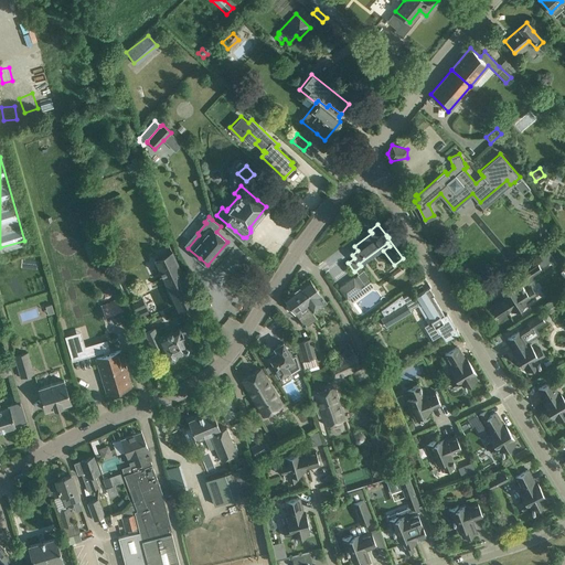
[(502,298),(490,306),(498,318),(511,310),(512,312),(523,305),(528,302),(526,300),(530,298),(535,294),(531,287),(525,290),(523,286),(533,279),(532,277),(542,270),(541,268),(554,259),(548,251),(534,259),(535,263),(523,270),(529,279),(516,287),(516,286),(504,294),(502,296),(502,298)]
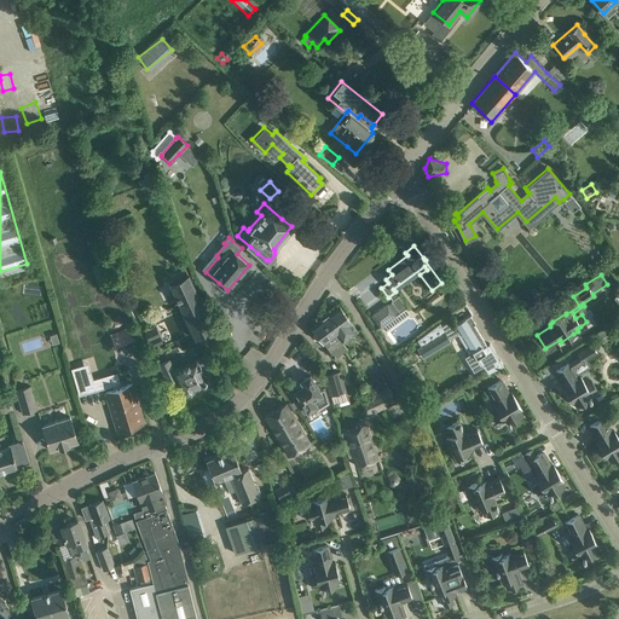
[(189,276),(171,284),(195,339),(214,330),(189,276)]
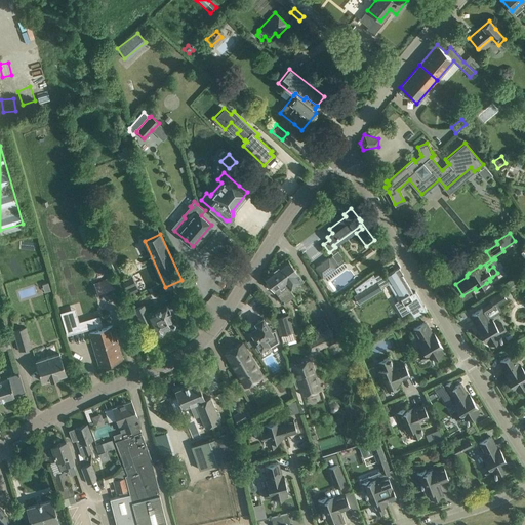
[(335,268),(335,267),(338,265),(339,266),(345,260),(337,251),(332,255),(332,256),(329,258),(328,257),(315,268),(322,278),(335,268)]
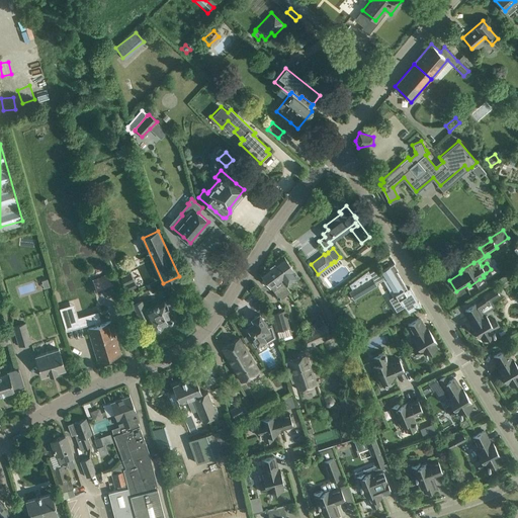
[(280,279),(285,286),(298,277),(294,270),(283,256),(272,264),(282,277),(280,279)]
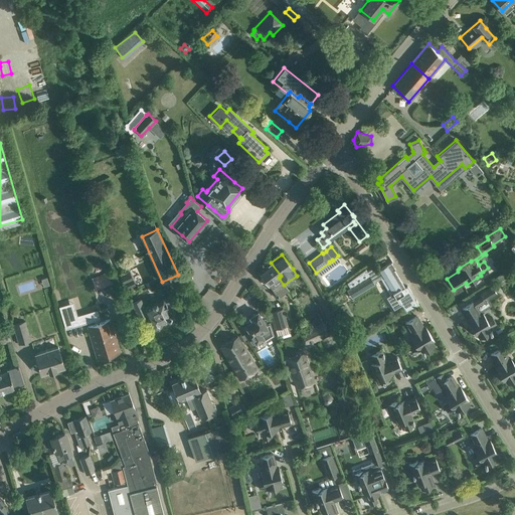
[(289,290),(284,285),(279,278),(281,276),(271,263),(259,272),(265,280),(269,286),(270,286),(277,296),(278,298),(280,297),(279,297),(289,290)]
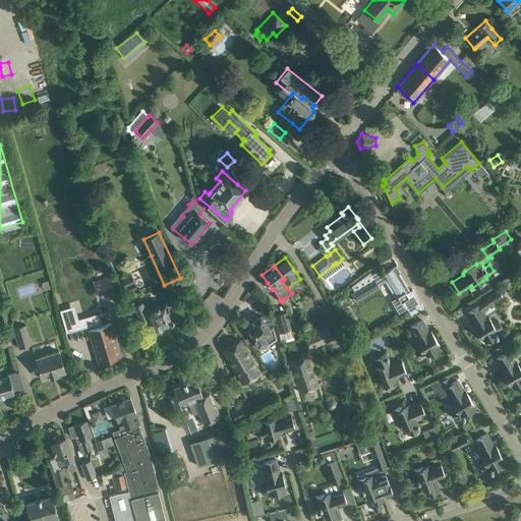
[(356,299),(379,285),(379,284),(386,279),(392,289),(396,296),(397,296),(400,301),(408,297),(406,294),(410,291),(409,291),(406,285),(399,274),(400,273),(396,266),(384,273),(381,268),(371,273),(370,271),(362,278),(351,285),(354,289),(351,291),(356,299)]
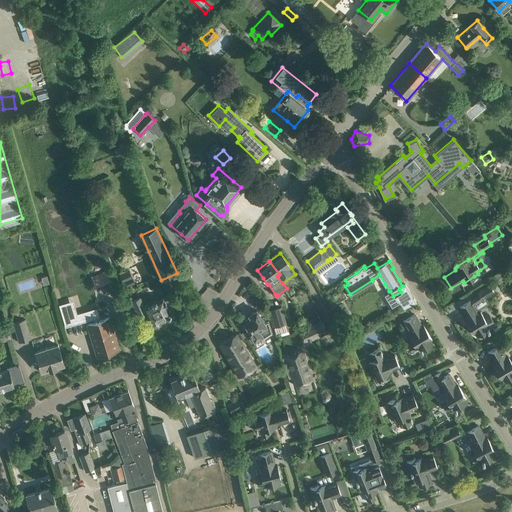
[(504,271),(494,277),(496,281),(506,274),(504,271)]
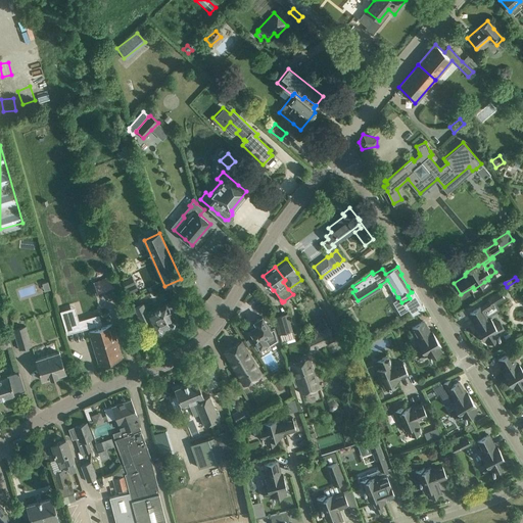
[(112,282),(96,288),(98,294),(114,289),(112,282)]
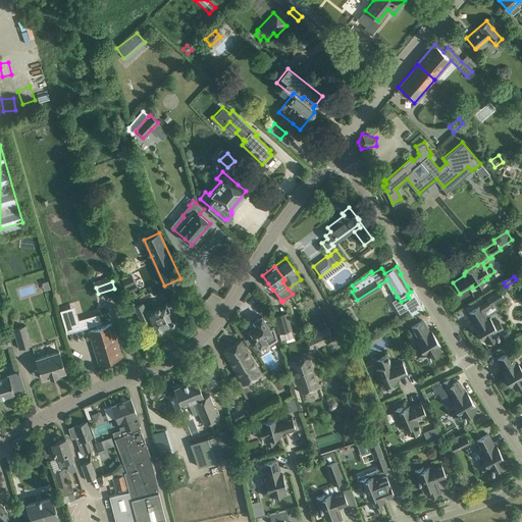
[(17,289),(20,298),(37,294),(35,284),(17,289)]
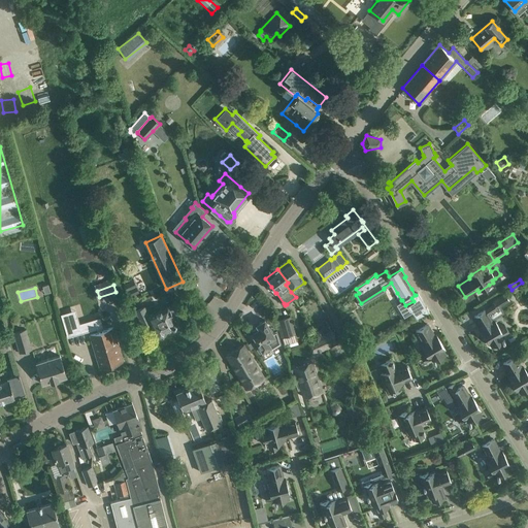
[(488,314),(508,300),(504,293),(492,301),(494,304),(485,309),(473,317),(481,329),(480,330),(482,333),(481,333),(488,344),(490,343),(492,348),(501,341),(502,341),(504,340),(503,338),(501,336),(503,335),(508,332),(504,325),(499,328),(495,321),(493,322),(488,314)]
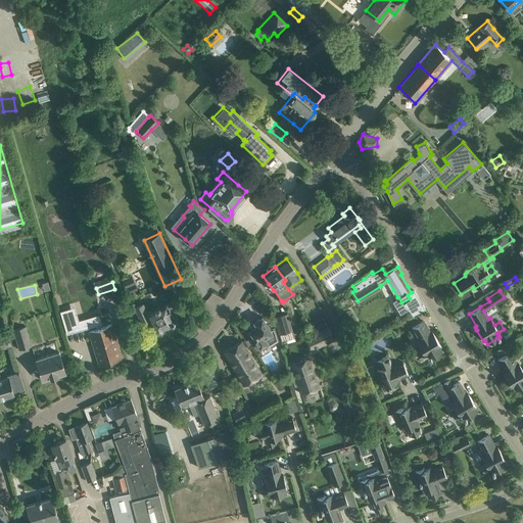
[(175,314),(170,304),(170,302),(167,304),(165,303),(146,313),(142,304),(134,307),(142,325),(149,321),(154,332),(158,333),(162,331),(164,328),(172,324),(173,325),(175,320),(174,320),(171,315),(175,314)]
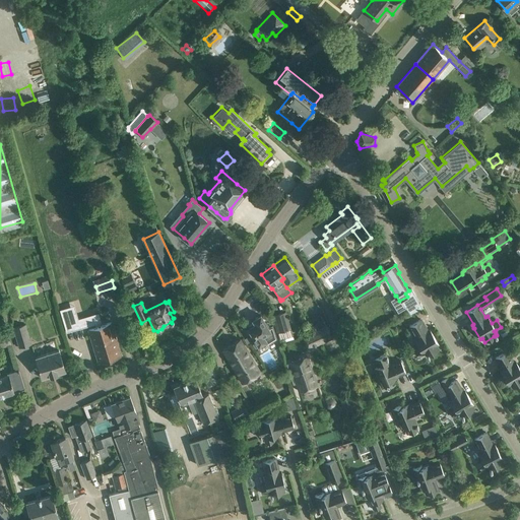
[(294,338),(290,328),(285,312),(273,316),(281,345),(285,344),(284,341),(294,338)]
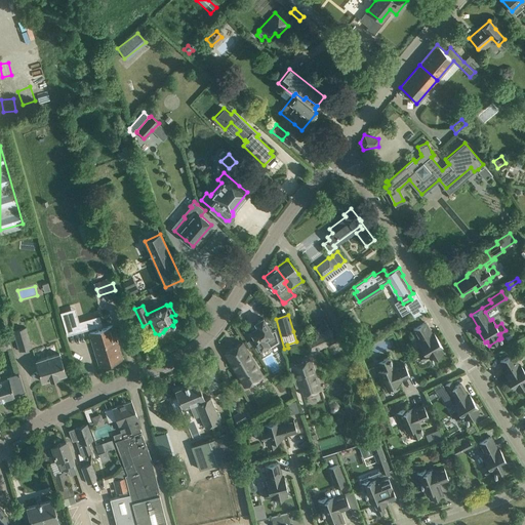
[(63,322),(67,337),(82,333),(77,318),(63,322)]
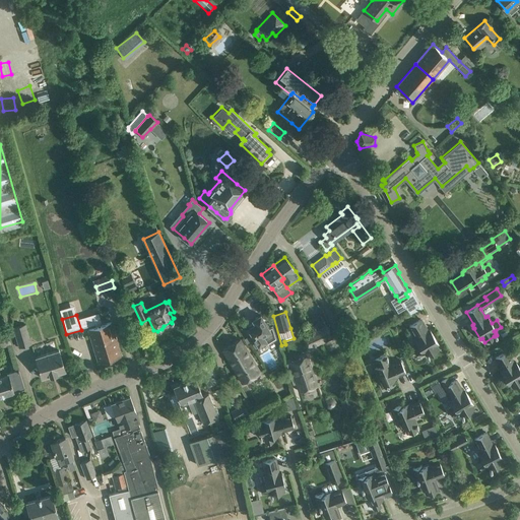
[(276,337),(273,325),(268,328),(260,315),(252,320),(255,324),(254,324),(252,324),(249,325),(249,327),(248,328),(253,336),(250,338),(255,347),(266,340),(267,343),(276,337)]
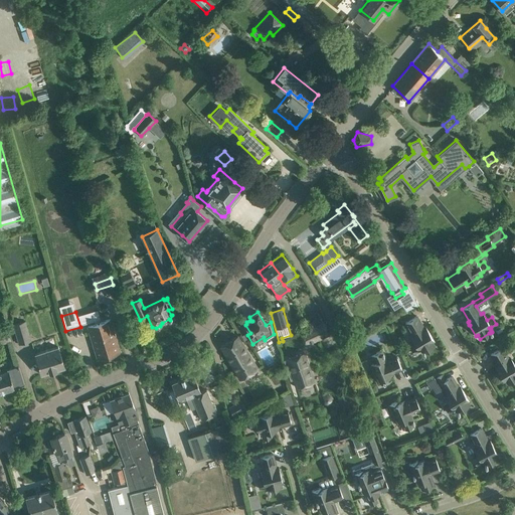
[(313,315),(307,319),(311,328),(322,322),(319,316),(314,318),(313,315)]
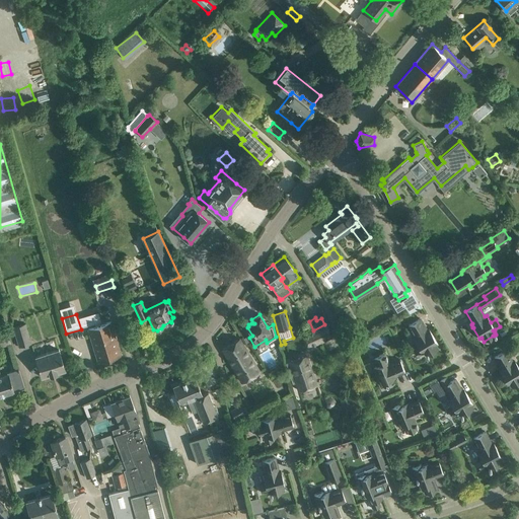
[(413,350),(417,357),(423,353),(424,352),(426,355),(425,355),(426,356),(438,349),(436,345),(438,344),(431,332),(430,332),(428,329),(427,330),(420,318),(409,325),(416,338),(414,339),(418,347),(413,350)]
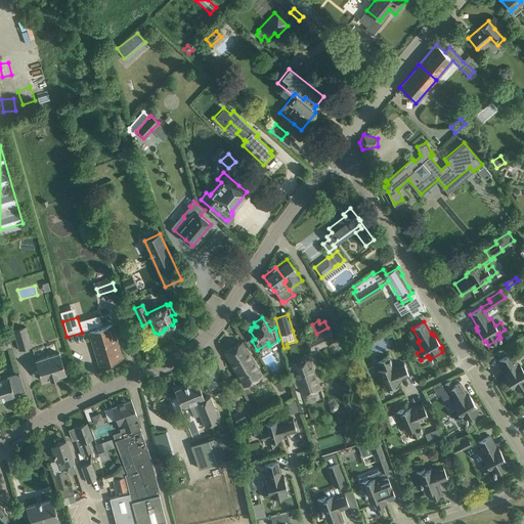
[(122,359),(119,349),(112,325),(89,333),(99,365),(122,359)]
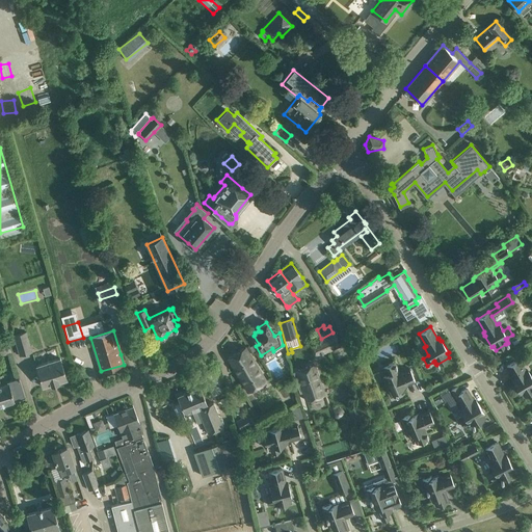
[(14,336),(20,355),(31,352),(26,331),(14,336)]
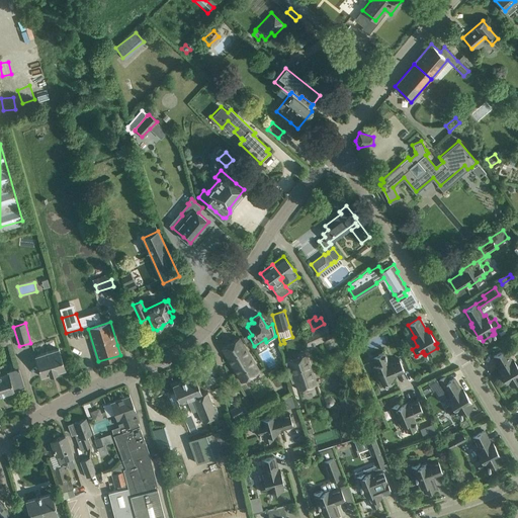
[(308,348),(332,337),(327,324),(301,335),(308,348)]
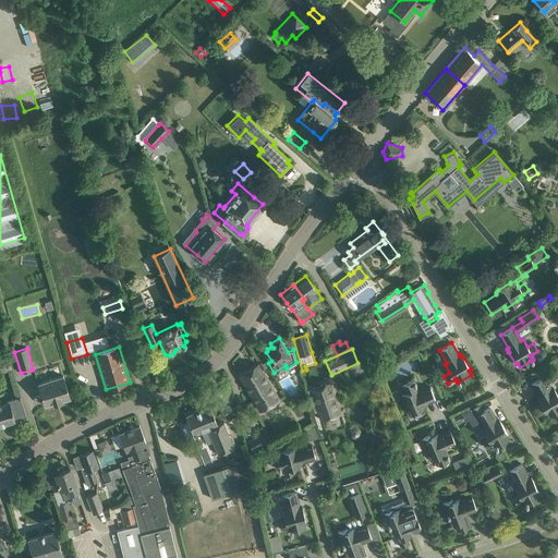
[(0,372),(12,370),(8,356),(0,359),(0,372)]
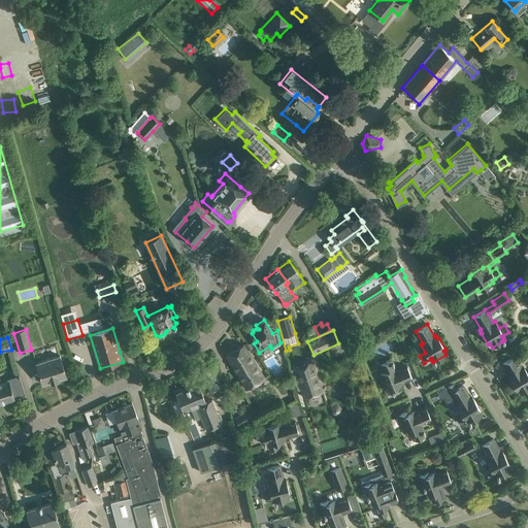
[(354,344),(352,345),(356,354),(368,347),(364,339),(358,342),(357,340),(353,342),(354,344)]
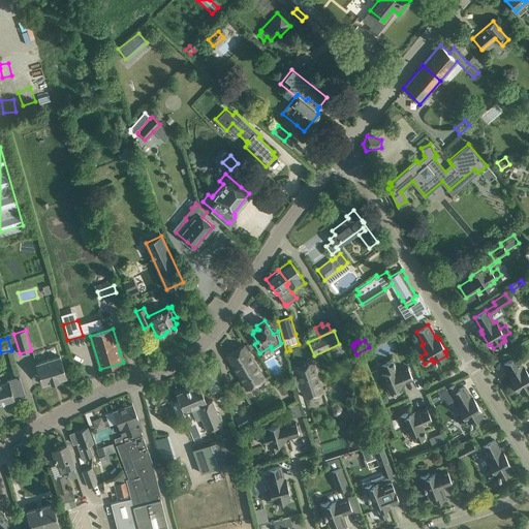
[(265,378),(249,353),(244,345),(226,355),(246,390),(265,378)]
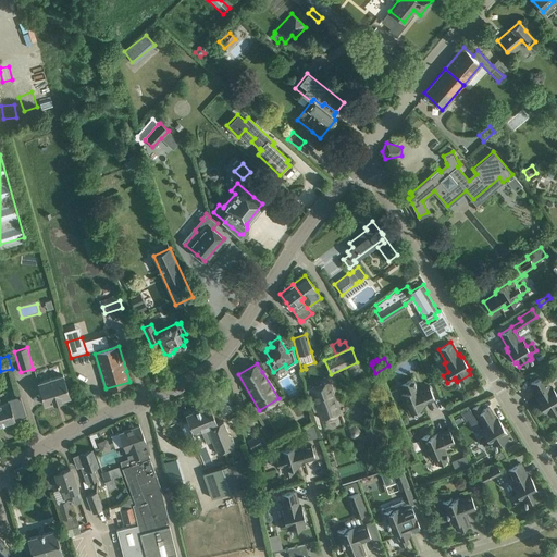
[(38,383),(45,405),(71,397),(63,374),(38,383)]
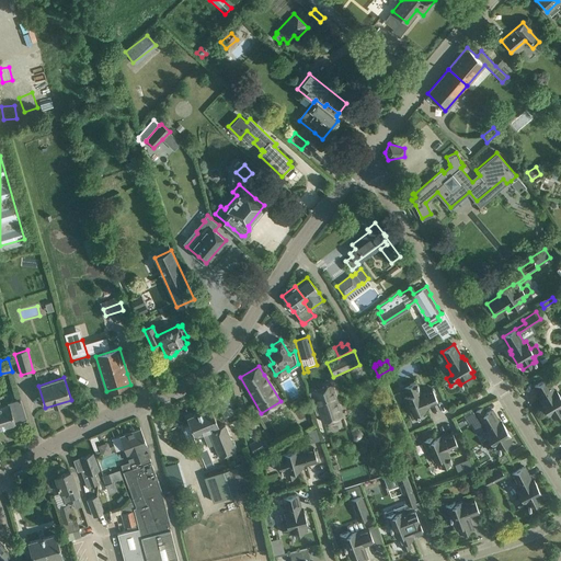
[(553,419),(560,414),(560,398),(560,399),(556,390),(553,391),(546,378),(544,380),(534,386),(541,399),(540,400),(542,403),(541,403),(549,416),(551,414),(553,419)]
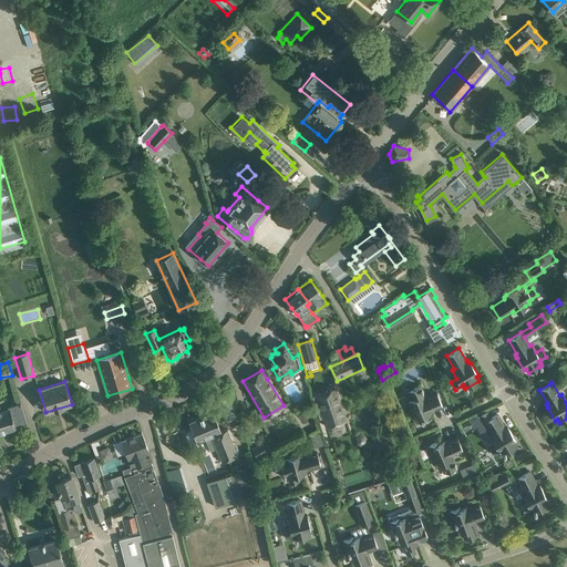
[(442,406),(437,397),(436,393),(425,398),(420,387),(413,389),(408,391),(410,395),(412,400),(408,401),(412,412),(416,422),(416,423),(428,419),(426,418),(425,415),(432,413),(431,411),(442,406)]
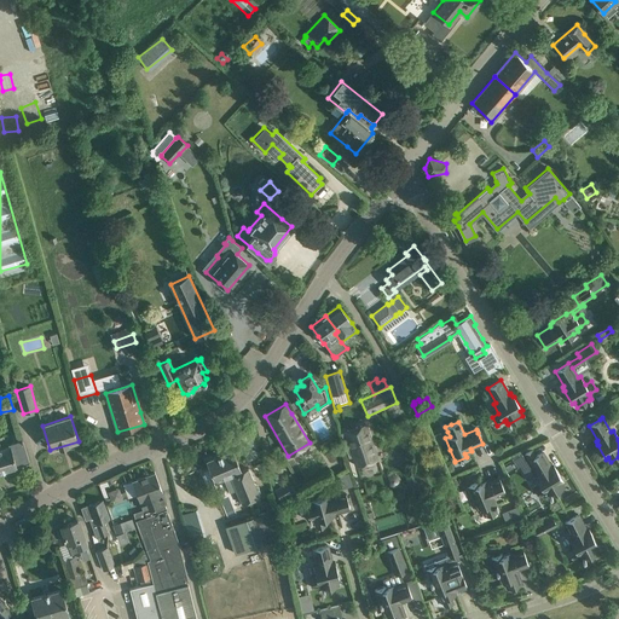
[(350,457),(353,456),(357,467),(379,460),(368,423),(345,431),(346,432),(341,433),(350,457)]
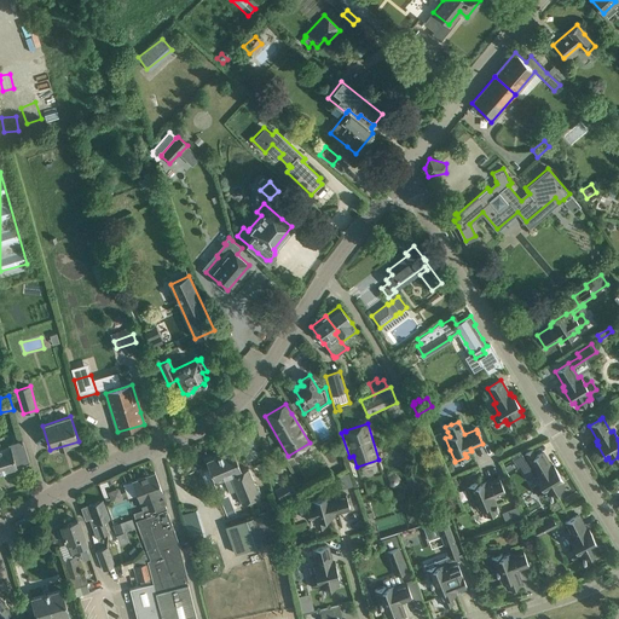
[(16,466),(29,462),(22,439),(9,444),(9,446),(0,447),(0,472),(16,467),(16,466)]
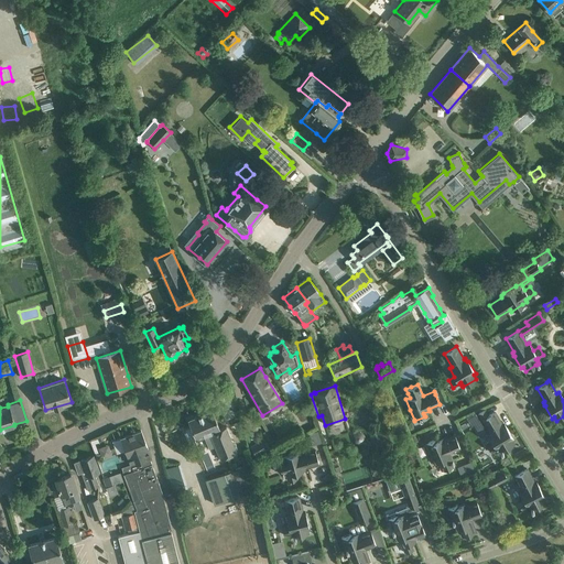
[(474,413),(466,418),(468,422),(472,427),(474,425),(475,429),(476,429),(478,433),(480,437),(487,434),(492,442),(487,445),(491,453),(497,449),(497,448),(499,447),(500,451),(501,453),(503,452),(502,451),(505,451),(513,445),(511,441),(513,440),(506,426),(506,427),(503,424),(502,425),(494,412),(489,414),(485,409),(475,414),(475,413),(474,413)]
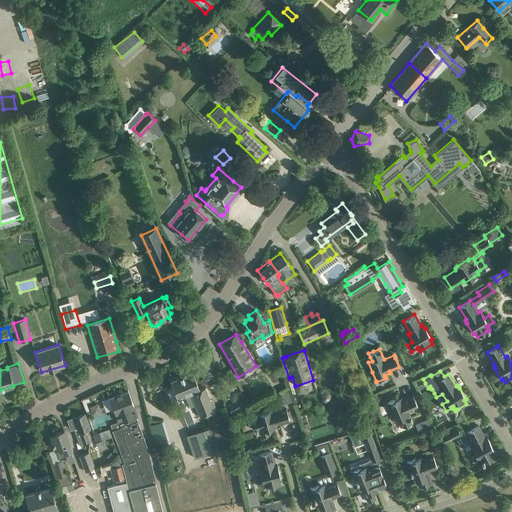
[(178,398),(185,395),(199,389),(192,372),(170,381),(178,398)]
